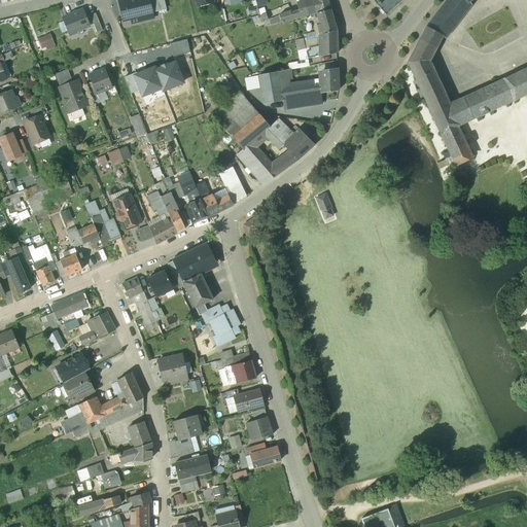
[(127,0),(119,2),(124,20),(138,15),(139,22),(153,19),(152,13),(148,0),(127,0)]
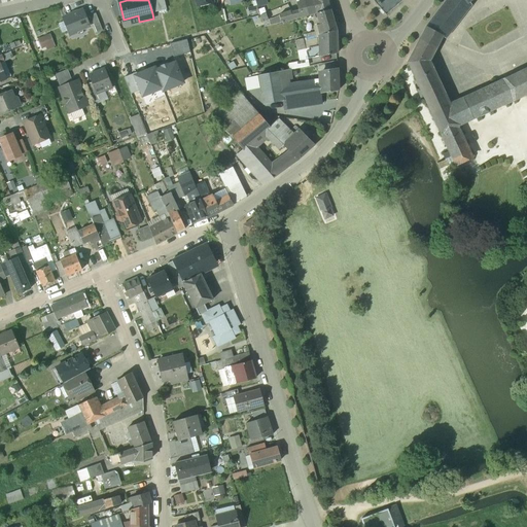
[(156,0),(148,0),(152,13),(160,11),(156,0)]
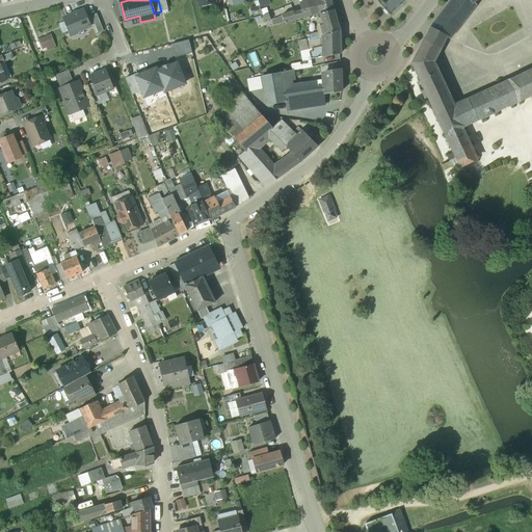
[(315,0),(313,0),(308,1),(311,16),(319,12),(315,0)]
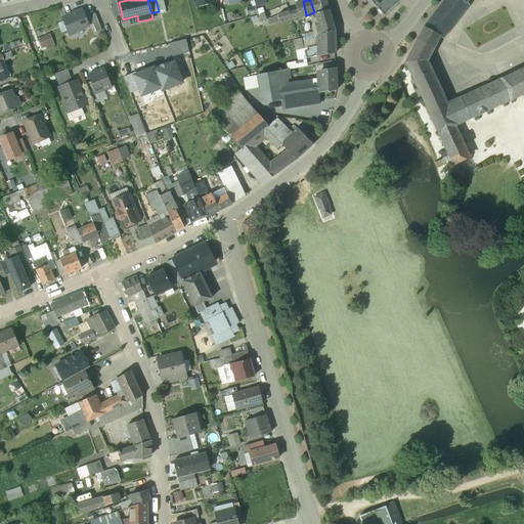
[(324,0),(310,0),(314,12),(325,10),(328,9),(324,0)]
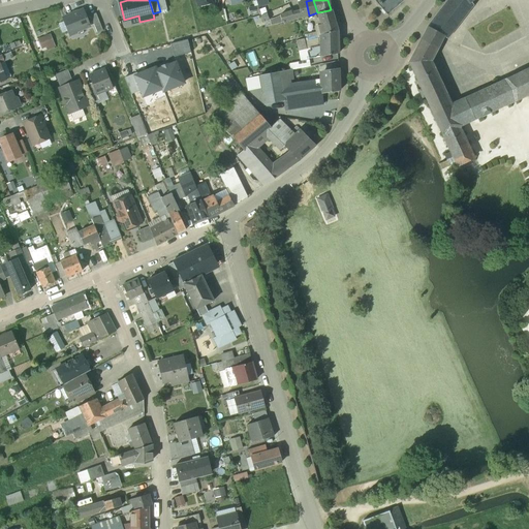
[(371,0),(371,1),(372,2),(374,1),(380,8),(379,9),(380,11),(381,9),(384,13),(383,14),(384,17),(386,14),(387,17),(389,16),(387,13),(391,11),(392,12),(393,11),(392,10),(398,4),(399,6),(400,5),(399,3),(403,0),(371,0)]
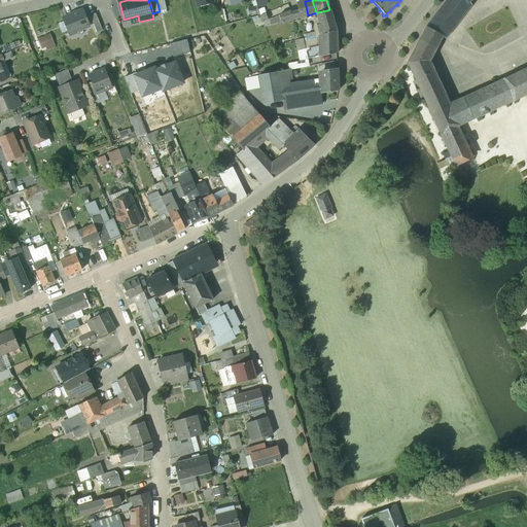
[(447,0),(425,28),(443,36),(446,38),(471,5),(469,2),(467,3),(464,0),(447,0)]
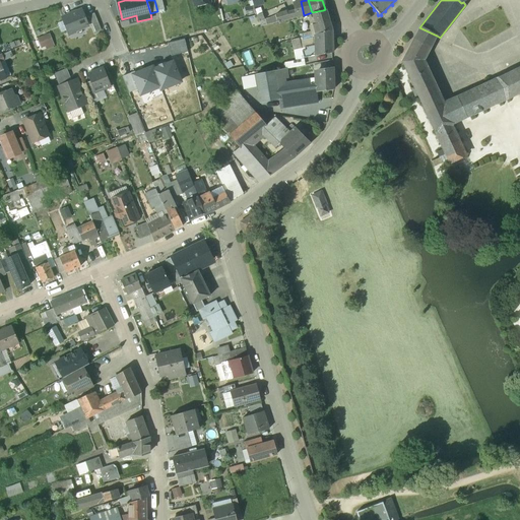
[(301,1),(293,3),(295,10),(286,12),(287,19),(304,15),(301,1)]
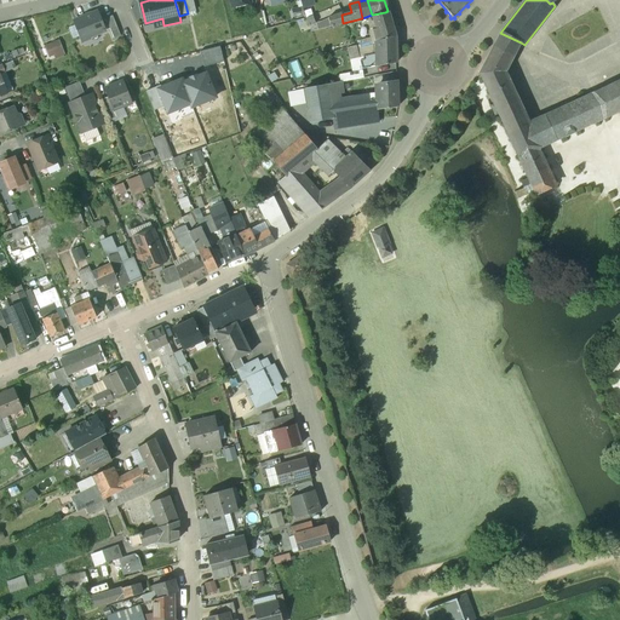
[(98,12),(74,22),(81,40),(82,40),(82,42),(90,40),(90,38),(105,30),(98,12)]
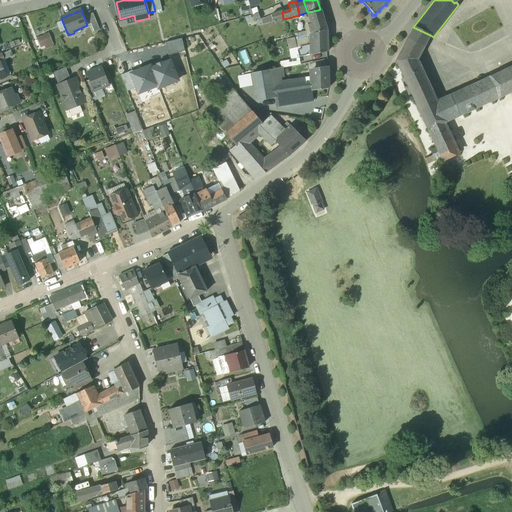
[(321,20),(318,10),(307,12),(311,23),(308,24),(311,34),(327,30),(324,19),(321,20)]
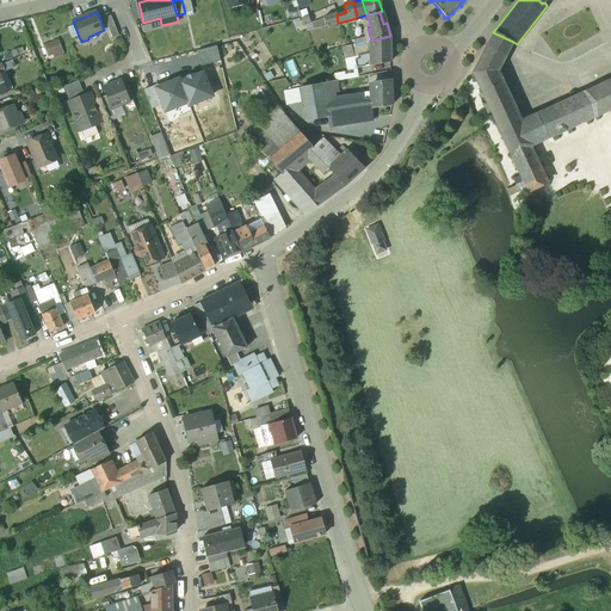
[(111,16),(104,18),(112,38),(119,36),(111,16)]
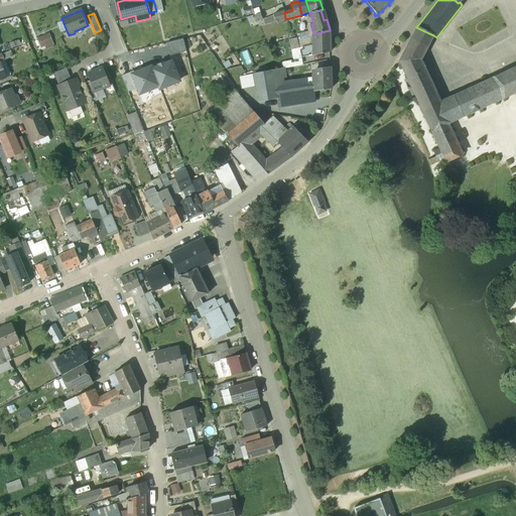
[(433,35),(416,27),(399,61),(410,86),(414,95),(422,112),(439,103),(420,59),(433,35)]
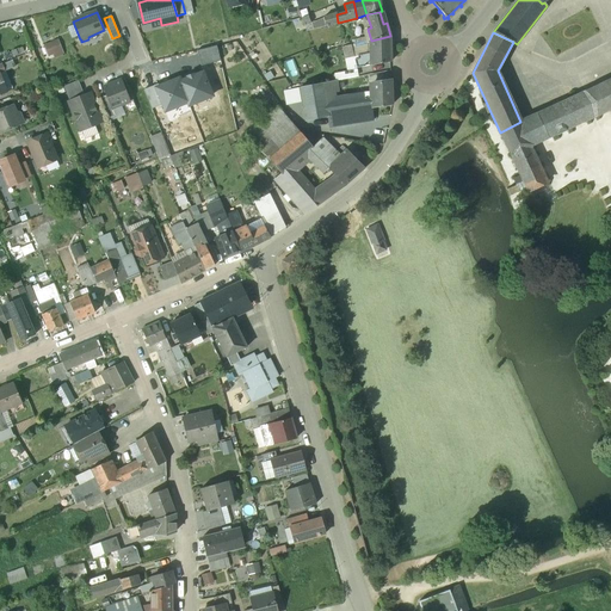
[(371,41),(370,41),(370,44),(370,53),(370,66),(392,60),(390,36),(371,41)]
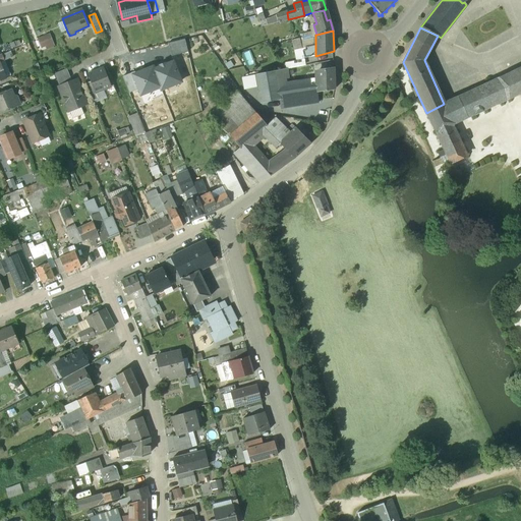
[(53,43),(50,35),(42,38),(45,46),(53,43)]
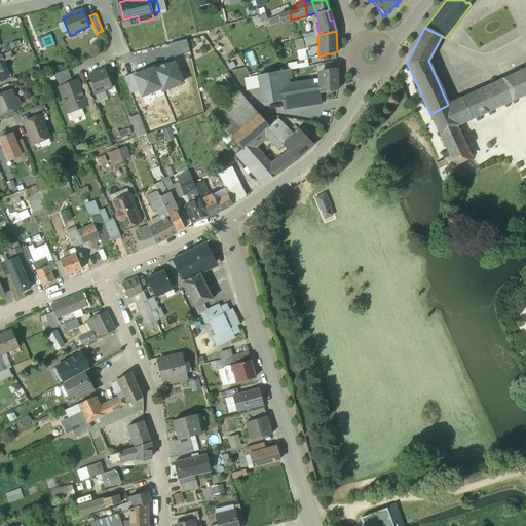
[(302,38),(294,40),(297,50),(304,49),(302,38)]
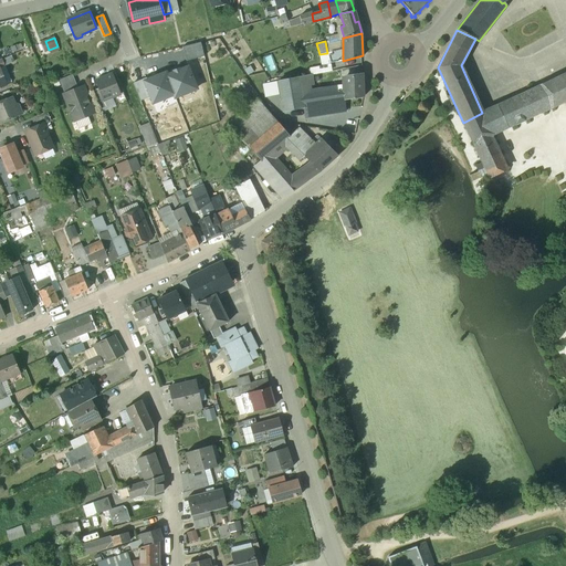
[(201,43),(182,48),(187,62),(205,58),(201,43)]
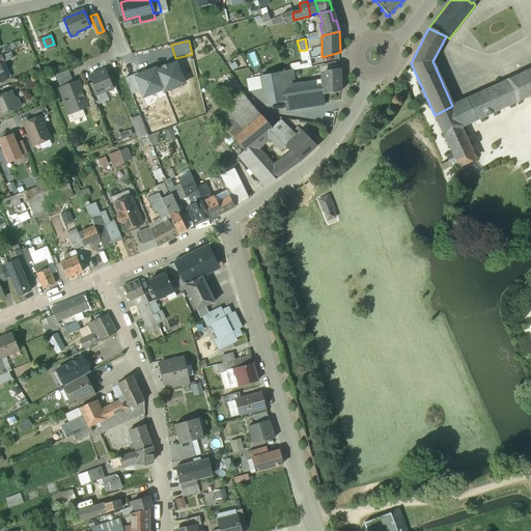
[(322,46),(310,48),(311,51),(308,52),(309,59),(322,57),(322,46)]
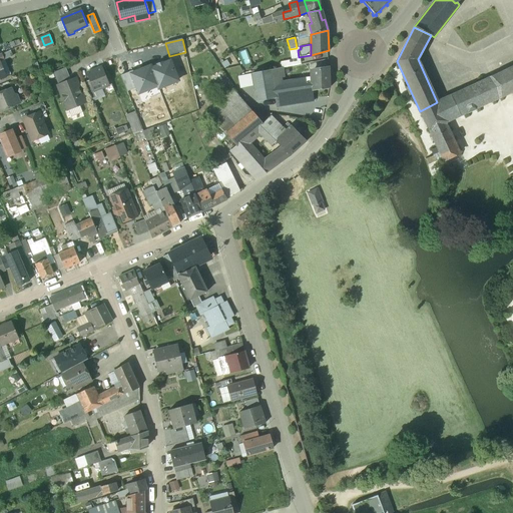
[(298,58),(288,60),(289,67),(299,65),(298,58)]
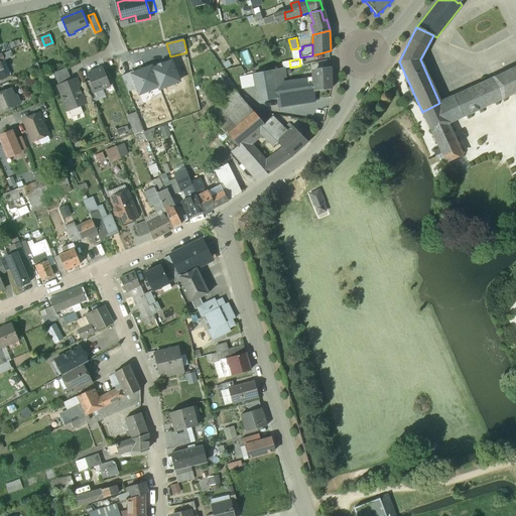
[(173,59),(151,69),(158,86),(160,89),(181,81),(173,59)]
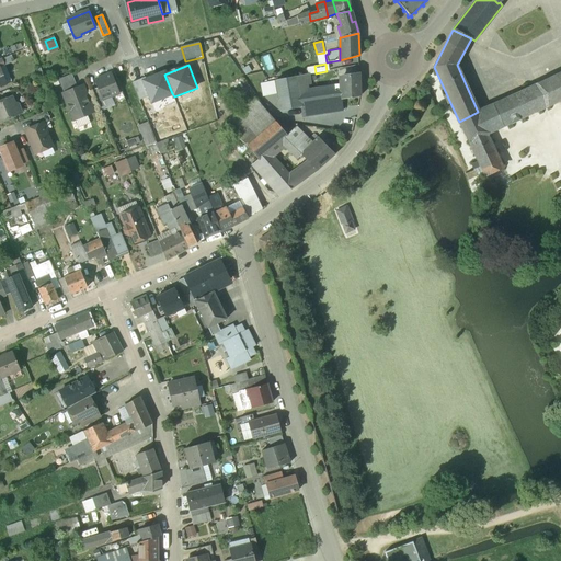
[(151,102),(172,93),(164,75),(164,72),(142,80),(149,95),(151,102)]
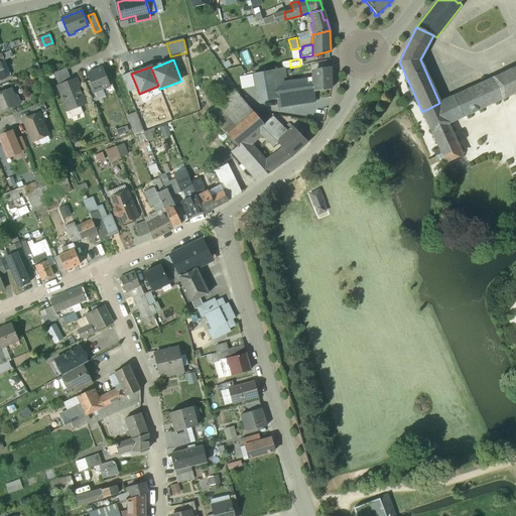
[(103,68),(87,74),(90,81),(95,92),(110,86),(103,68)]
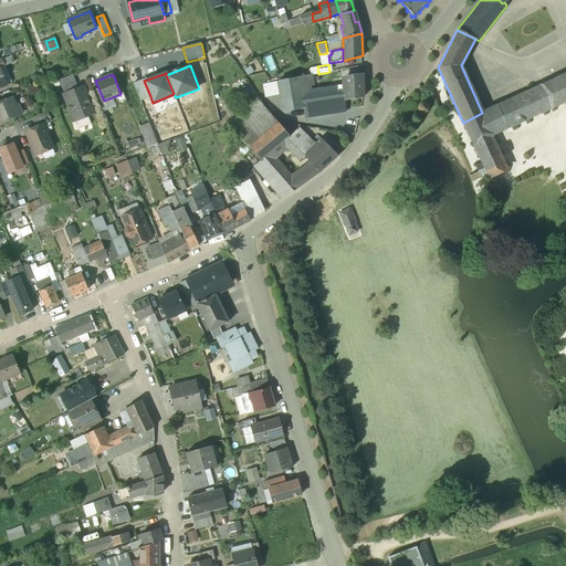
[(363,74),(344,79),(345,90),(345,98),(345,100),(363,96),(363,74)]
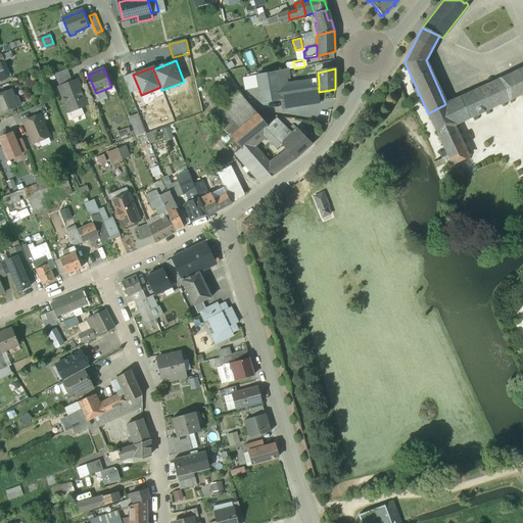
[(522,68),(445,104),(428,113),(437,133),(454,126),(522,93),(522,68)]
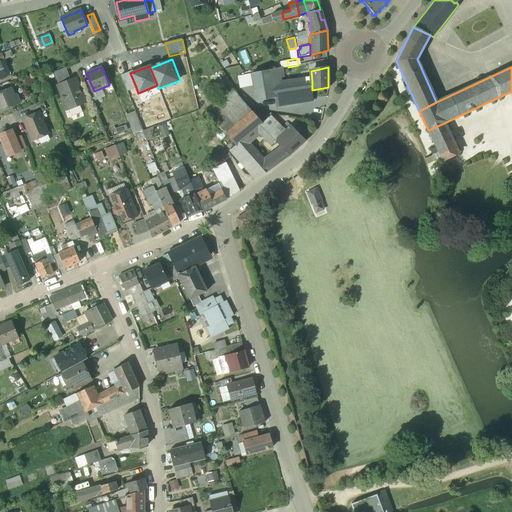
[(281,68),(270,70),(271,78),(283,77),(281,68)]
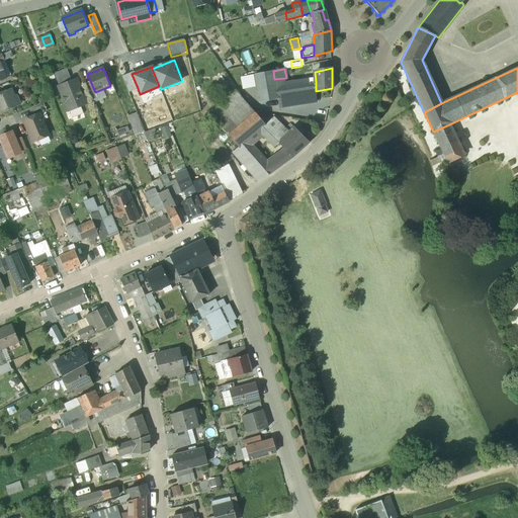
[(62,70),(53,73),(57,83),(66,80),(62,70)]
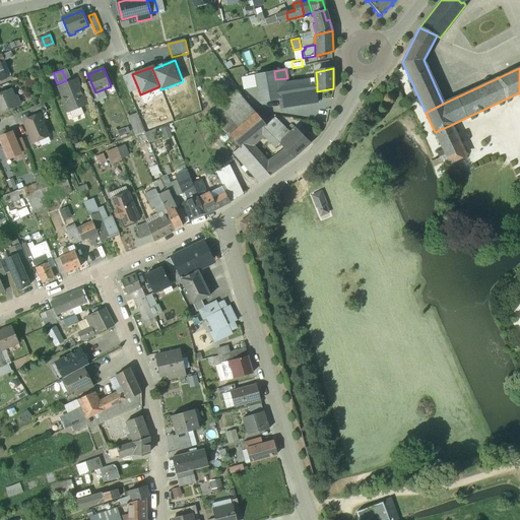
[(278,99),(278,96),(277,87),(275,79),(274,71),(254,75),(259,102),(278,99)]
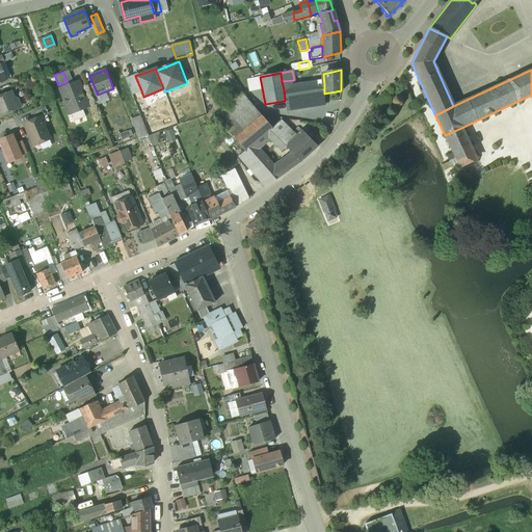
[(131,95),(141,90),(135,76),(135,75),(125,78),(131,95)]
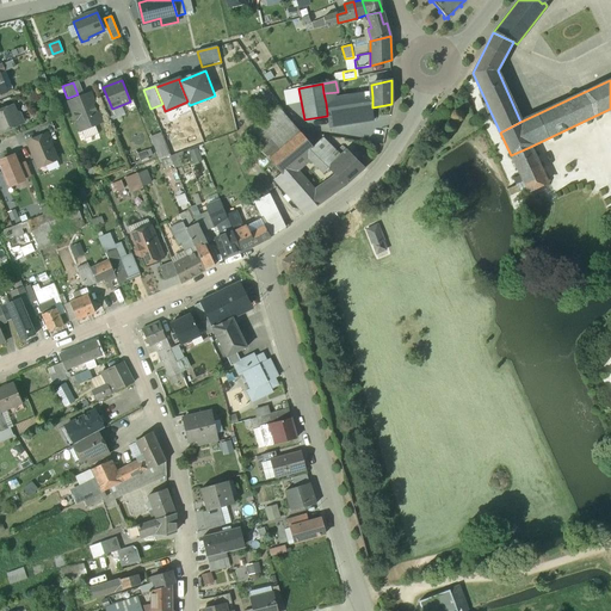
[(338,92),(323,93),(326,103),(339,100),(338,92)]
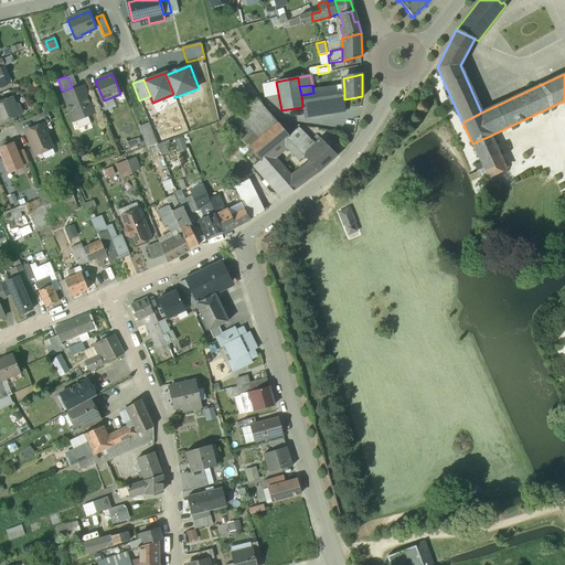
[(83,86),(63,94),(68,108),(70,108),(75,121),(94,114),(83,86)]
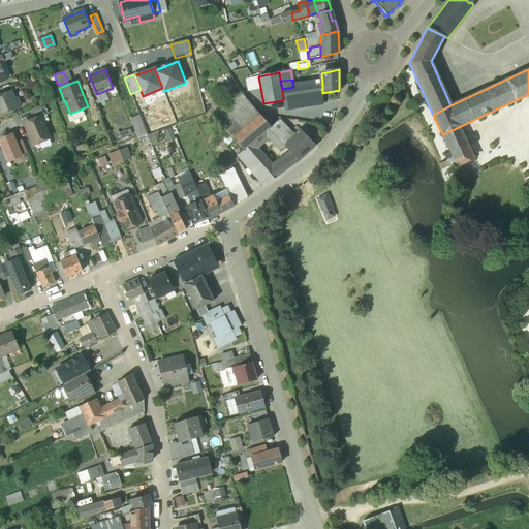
[(92,83),(87,86),(94,102),(99,100),(97,94),(92,83)]
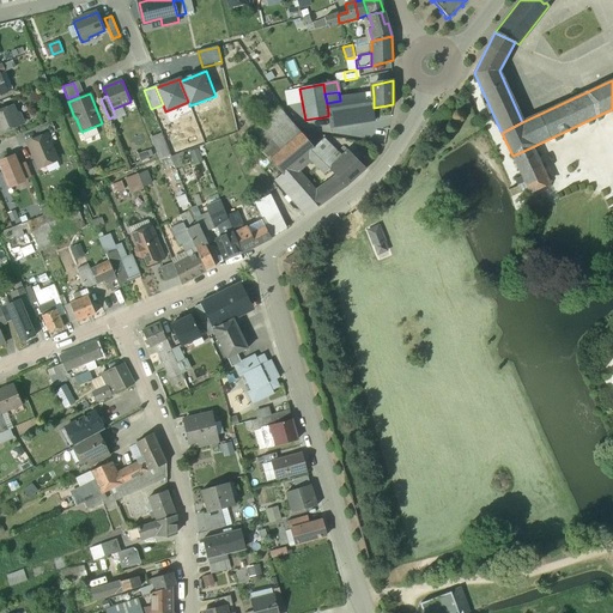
[(340,101),(327,103),(328,114),(374,107),(374,97),(340,101)]
